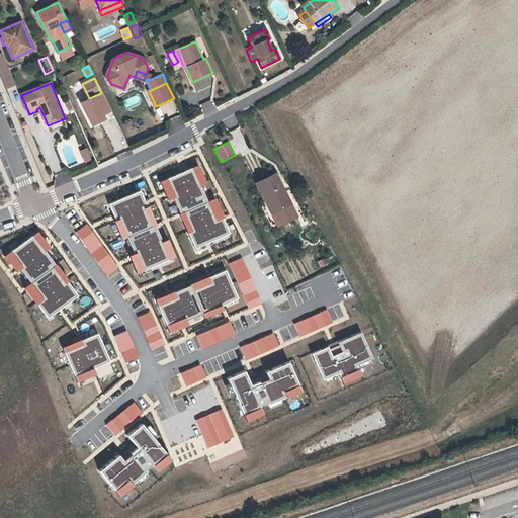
[(86,163),(91,161),(87,151),(82,153),(86,163)]
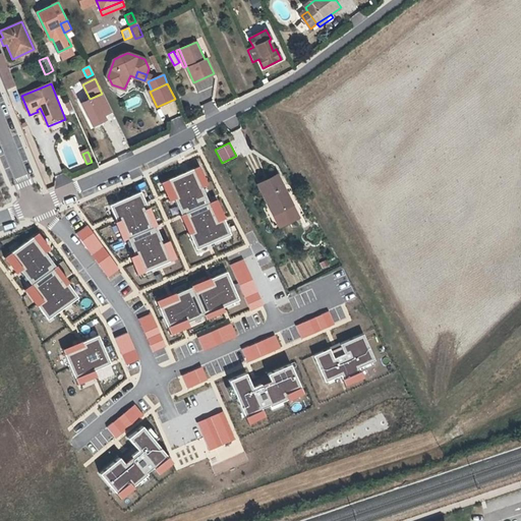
[(139,177),(153,172),(150,166),(136,172),(139,177)]
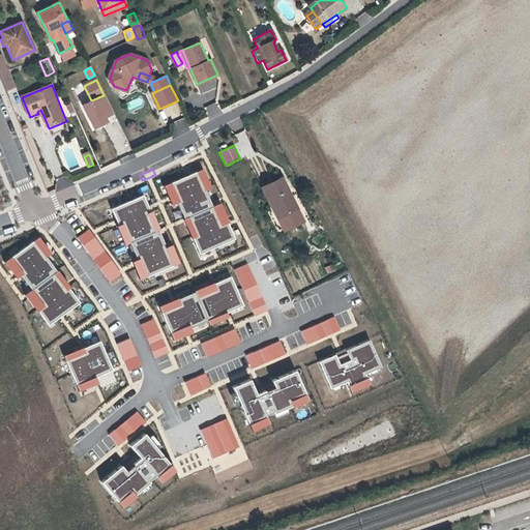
[(165,184),(172,201),(176,200),(183,217),(186,216),(195,233),(190,235),(199,253),(234,237),(226,219),(223,222),(215,204),(211,205),(204,187),(208,186),(200,169),(165,184)]
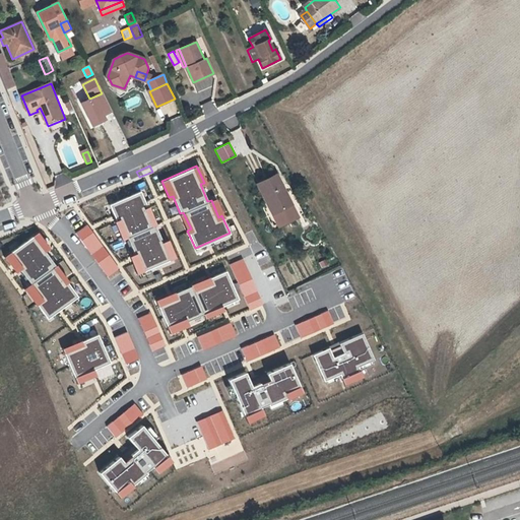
[(290,205),(275,175),(257,184),(272,214),(290,205)]
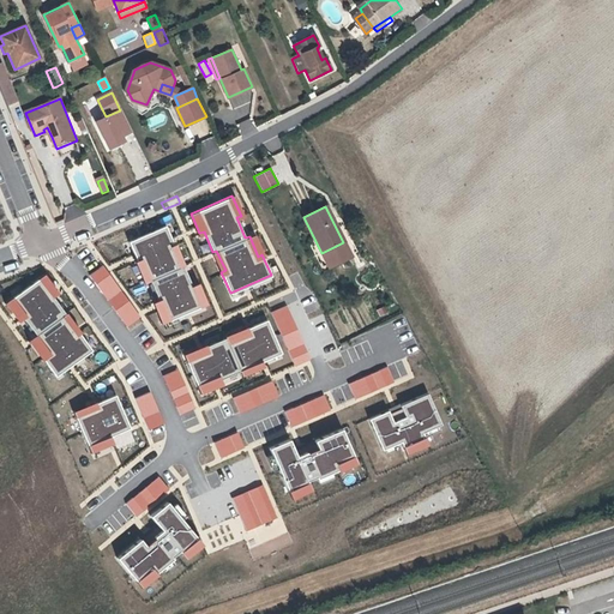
[(150,280),(158,300),(155,301),(163,321),(204,304),(196,283),(191,286),(182,265),(179,266),(170,246),(174,245),(166,224),(128,240),(145,281),(150,280)]
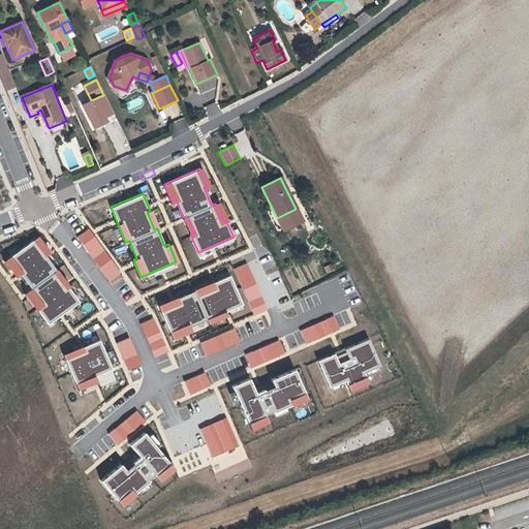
[(296,209),(277,218),(282,230),(302,220),(296,209)]
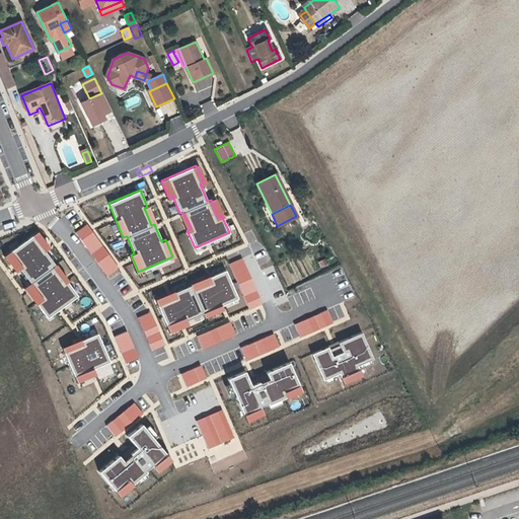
[(75,232),(106,276),(118,268),(86,223),(75,232)]
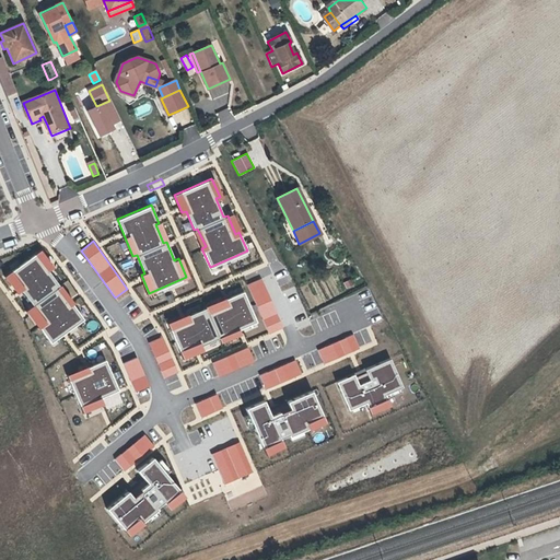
[(71,301),(68,304),(56,288),(59,284),(47,269),(50,267),(38,249),(6,273),(18,290),(21,288),(32,304),(30,306),(41,323),(38,325),(49,341),(83,318),(71,301)]
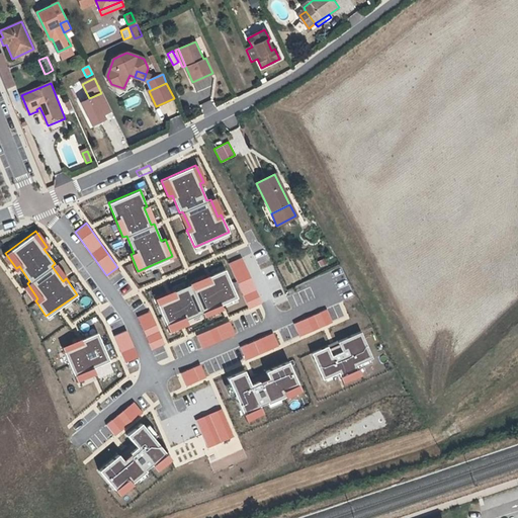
[(261,303),(241,257),(229,262),(248,308),(261,303)]
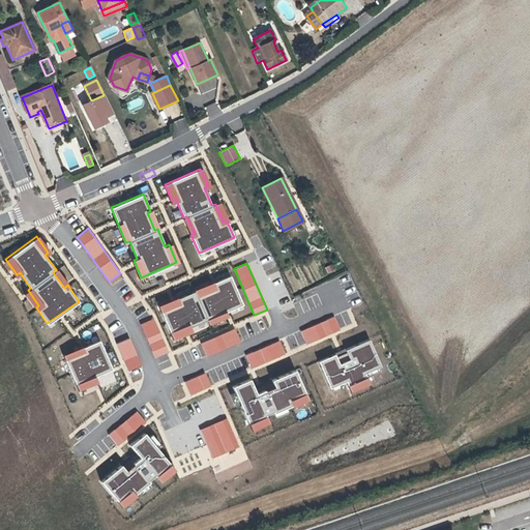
[(225,312),(242,304),(230,275),(211,283),(212,286),(195,293),(194,291),(176,298),(177,301),(159,308),(172,337),(189,329),(188,327),(206,319),(207,322),(226,314),(225,312)]
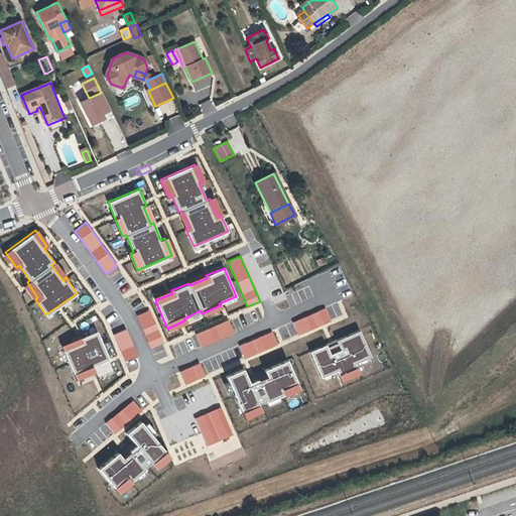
[(125,303),(137,297),(131,285),(119,291),(125,303)]
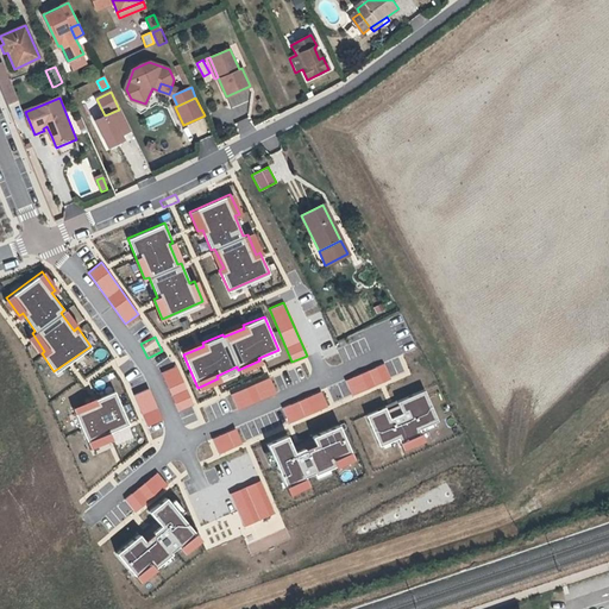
[(345,380),(351,395),(390,378),(383,363),(345,380)]
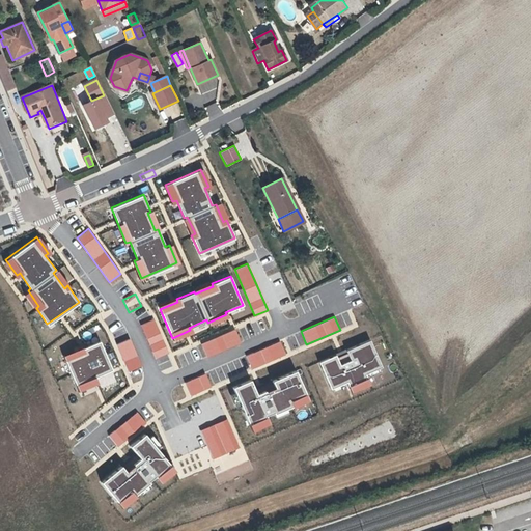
[(140,324),(155,358),(168,352),(154,318),(140,324)]
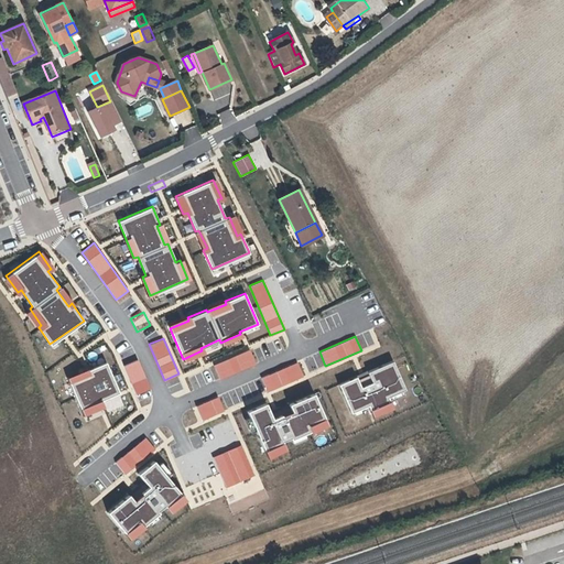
[(213,365),(219,379),(255,364),(249,349),(213,365)]
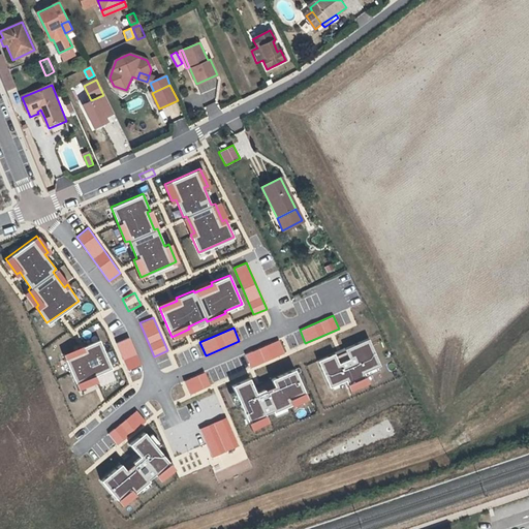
[(141,364),(128,337),(116,342),(127,369),(141,364)]
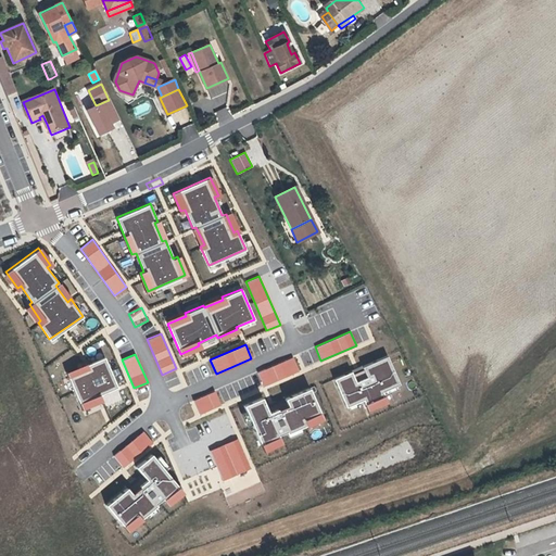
[(365,404),(383,396),(381,391),(399,383),(387,355),(362,366),(363,369),(352,374),(351,371),(333,379),(345,407),(362,400),(365,404)]
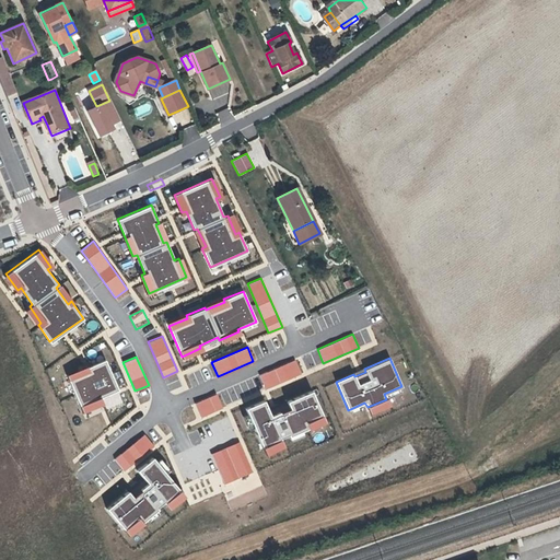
[(81,409),(101,401),(98,397),(117,389),(104,359),(85,368),(86,371),(68,378),(81,409)]
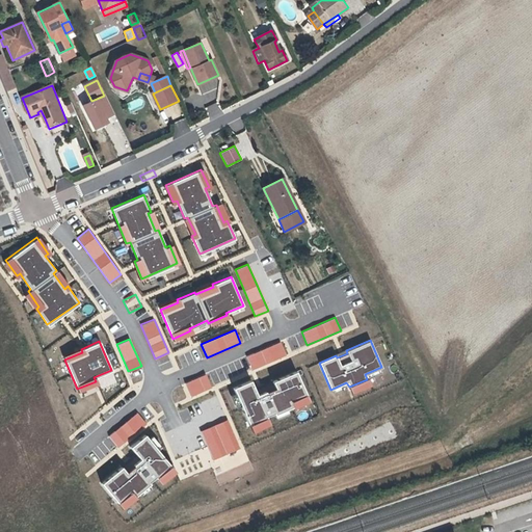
[(246,355),(251,369),(286,354),(280,341),(246,355)]
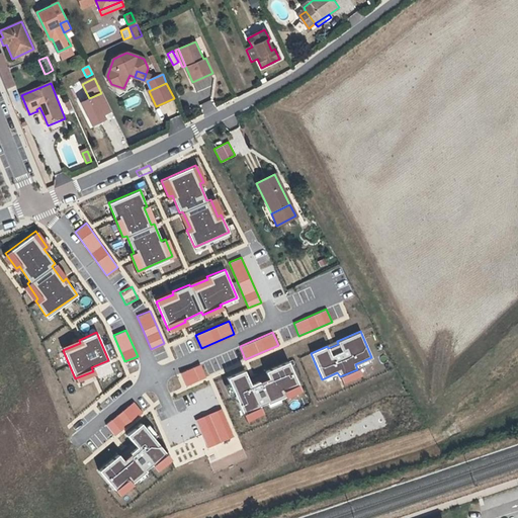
[(226,377),(242,414),(259,407),(258,405),(265,402),(266,403),(284,396),(282,391),(297,384),(287,361),(264,371),(264,372),(247,379),(243,369),(226,377)]
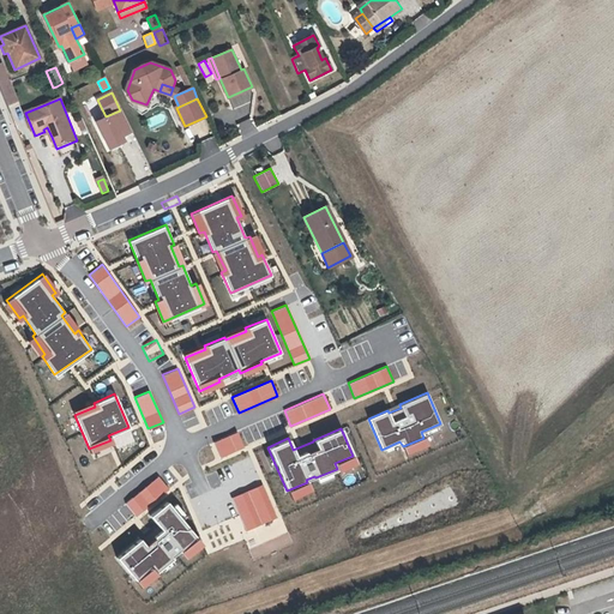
[(212,441),(220,457),(244,446),(236,432),(212,441)]
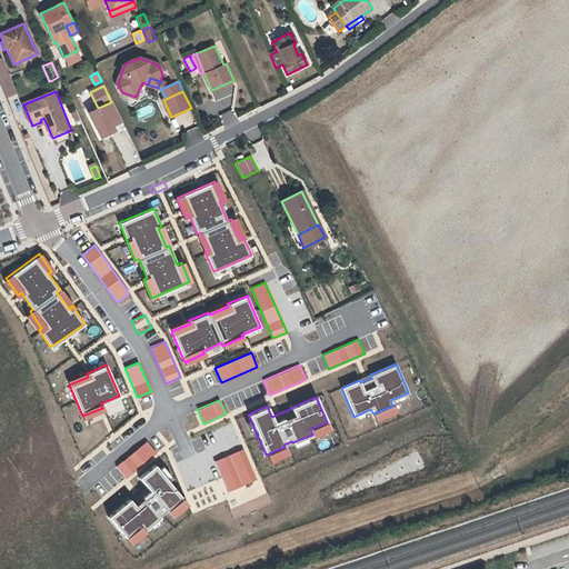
[(147,441),(116,466),(127,479),(157,453),(147,441)]
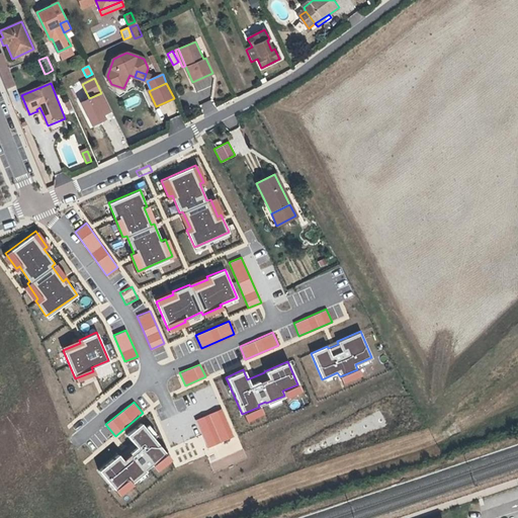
[(221,408),(194,419),(206,447),(233,436),(221,408)]
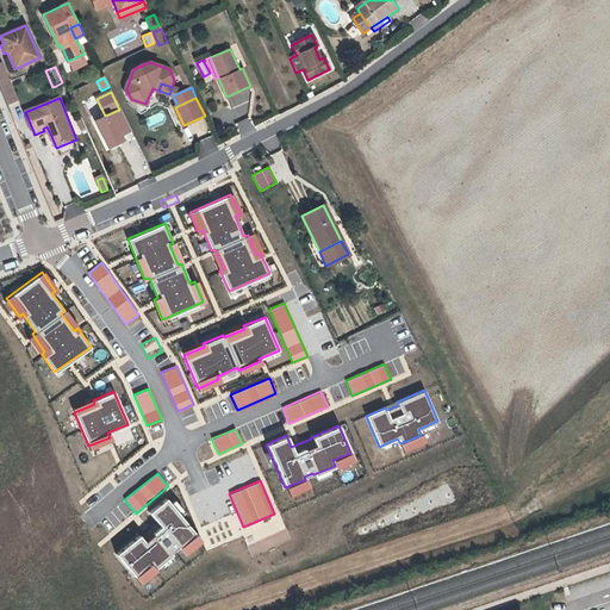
[(195,534),(166,498),(148,512),(156,522),(139,536),(138,535),(114,554),(134,577),(149,564),(153,568),(170,554),(169,553),(176,547),(178,548),(195,534)]
